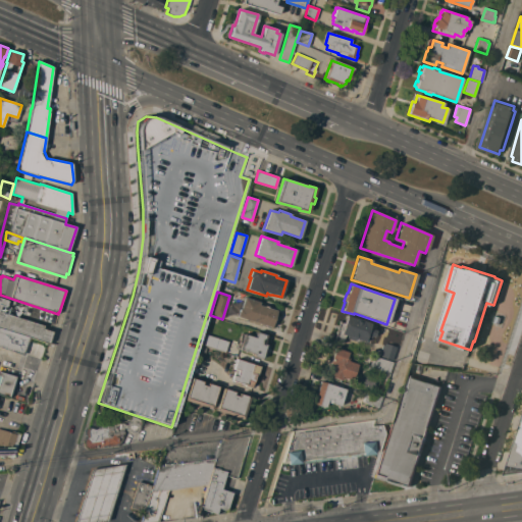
[(0,298),(7,301),(6,307),(1,305),(0,308),(0,311),(44,325),(43,329),(52,332),(49,344),(30,337),(0,327),(0,298)]
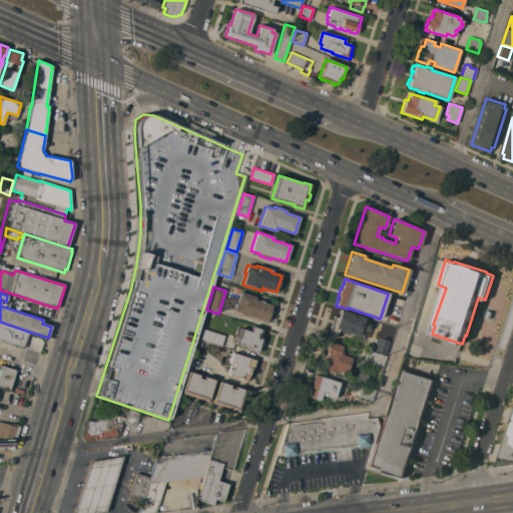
[(254,297),(253,300),(259,302),(260,301),(261,301),(262,301),(263,302),(264,303),(264,304),(272,306),(267,322),(257,319),(255,321),(240,316),(241,314),(232,311),(234,304),(236,304),(239,293),(254,297)]
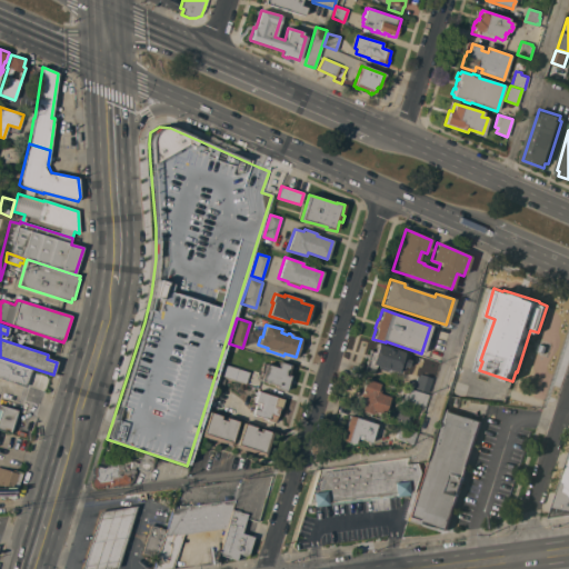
[(402,352),(401,358),(403,359),(405,358),(409,359),(407,368),(403,367),(402,370),(398,369),(397,372),(386,369),(386,371),(377,369),(378,367),(375,366),(372,375),(362,371),(369,350),(375,352),(377,343),(402,352)]
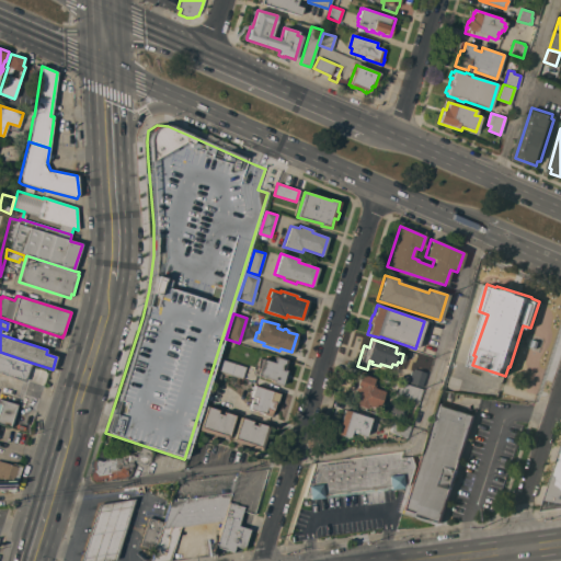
[(0,352),(32,363),(25,380),(0,371),(0,352)]
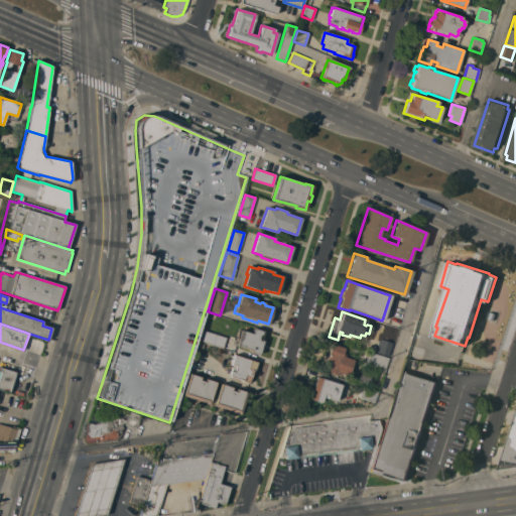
[(253,329),(263,332),(261,340),(264,341),(259,355),(250,352),(251,350),(236,346),(236,344),(234,343),(235,340),(233,340),(234,337),(236,338),(238,330),(252,334),(253,329)]
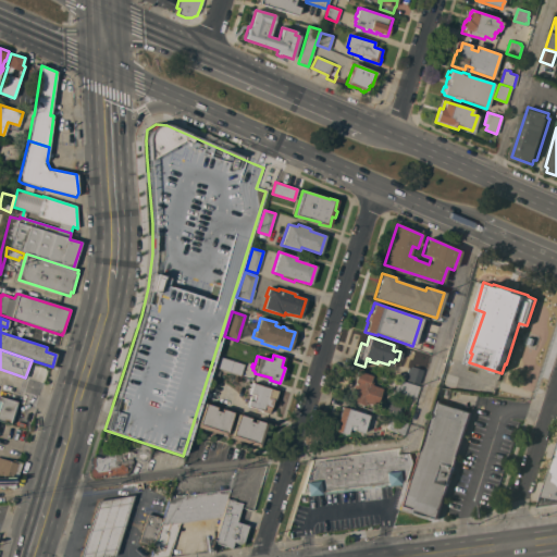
[(239,376),(215,369),(220,357),(244,364),(239,376)]
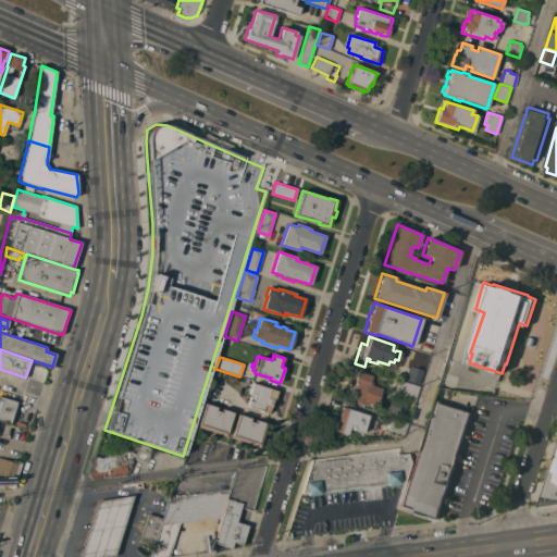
[(422,371),(418,384),(405,380),(403,379),(407,368),(409,369),(409,367),(422,371)]
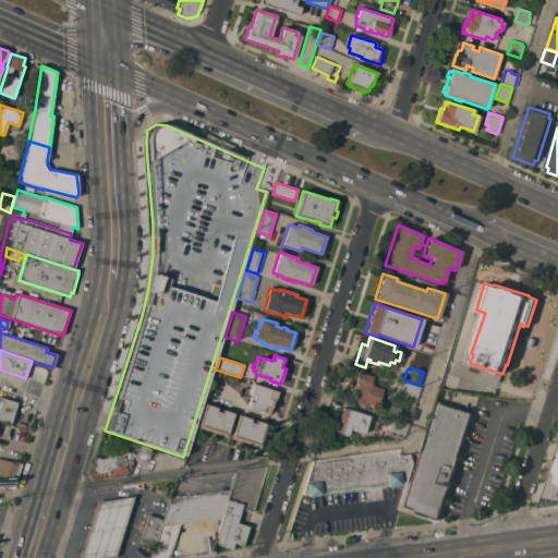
[(371,376),(370,381),(372,383),(371,386),(380,389),(376,403),(373,402),(372,407),(364,403),(364,407),(352,403),(354,397),(353,397),(354,393),(355,393),(356,391),(352,390),(358,372),(371,376)]
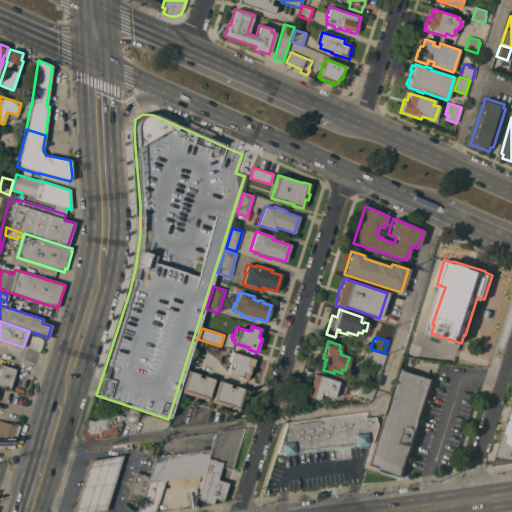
[(384,355),(380,367),(361,361),(365,349),(384,355)]
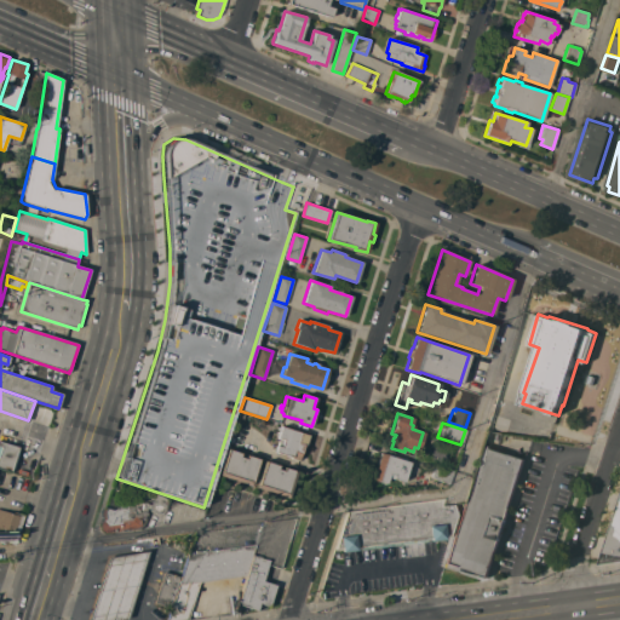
[(304,446),(303,446),(298,460),(274,452),(276,446),(280,447),(282,440),(276,438),(280,426),(308,435),(304,446)]
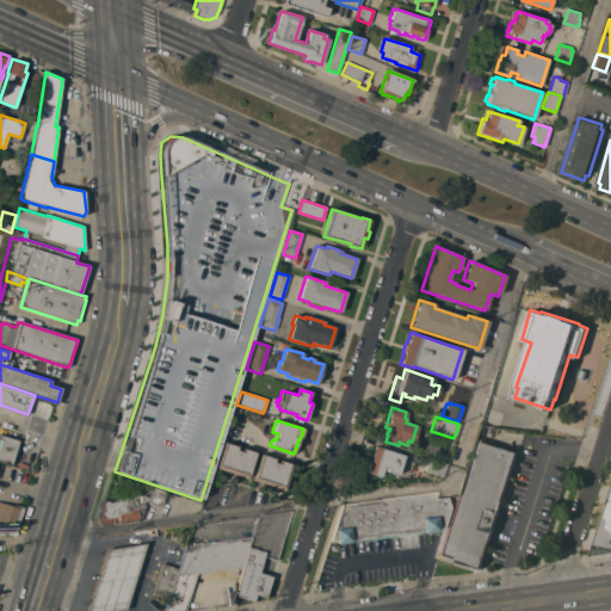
[(0,440),(1,442),(1,440),(0,439),(0,434),(18,440),(17,446),(19,448),(16,462),(12,461),(11,466),(0,461),(0,440)]
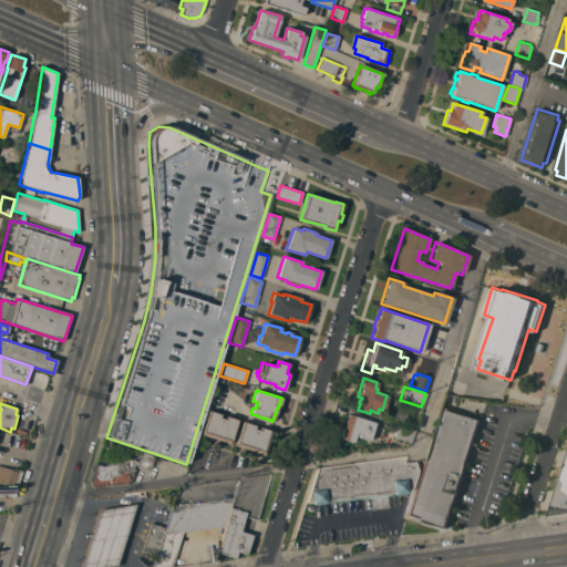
[(446,527),(408,515),(441,406),(481,420),(446,527)]
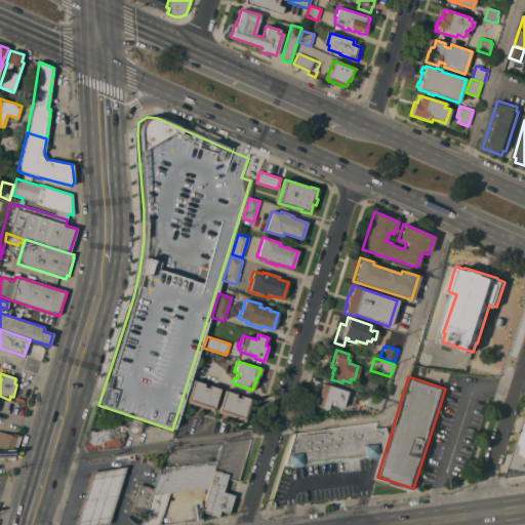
[(218,389),(212,411),(201,408),(200,412),(194,410),(196,406),(186,403),(192,380),(203,384),(202,387),(207,389),(208,386),(218,389)]
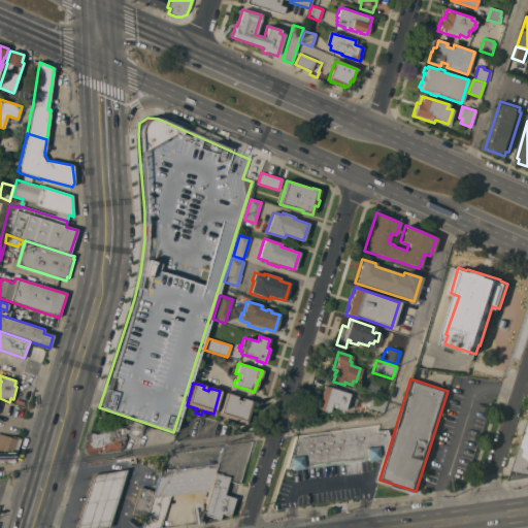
[(348,394),(342,410),(333,407),(333,408),(329,407),(327,411),(316,408),(323,386),(348,394)]
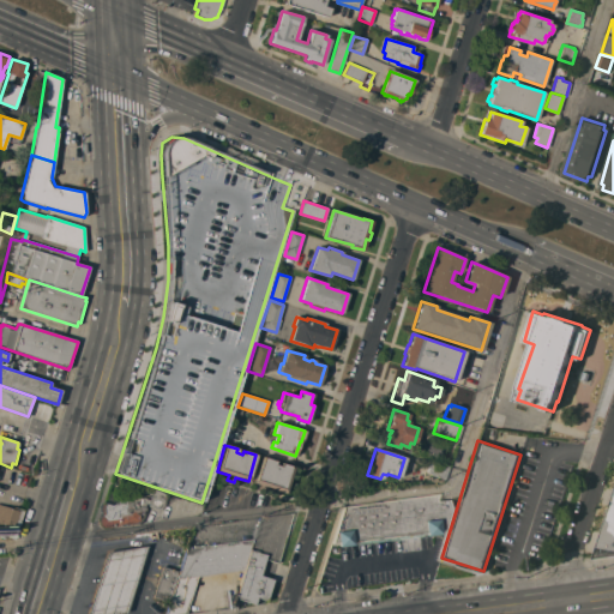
[(275,461),(274,464),(280,465),(281,463),(294,467),(286,493),(274,489),(271,494),(264,492),(266,487),(254,482),(262,457),(275,461)]
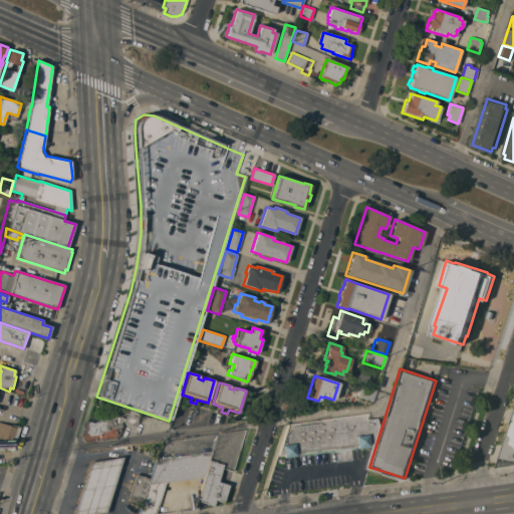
[(375,391),(371,402),(356,397),(359,386),(375,391)]
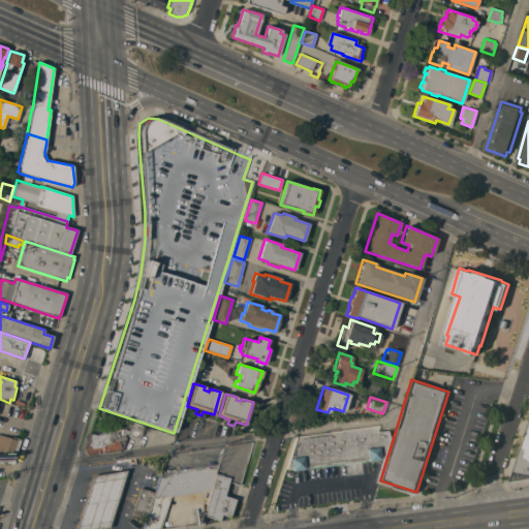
[(113,431),(114,430),(115,428),(116,428),(118,428),(120,428),(122,429),(124,429),(129,431),(132,422),(144,426),(139,439),(127,435),(125,435),(126,439),(124,442),(123,443),(121,443),(121,450),(89,455),(87,453),(86,447),(87,445),(86,438),(87,434),(90,434),(113,431)]
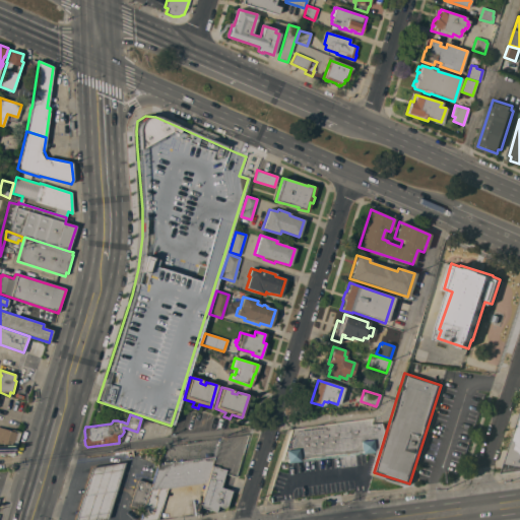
[(519,469),(502,472),(519,415),(519,469)]
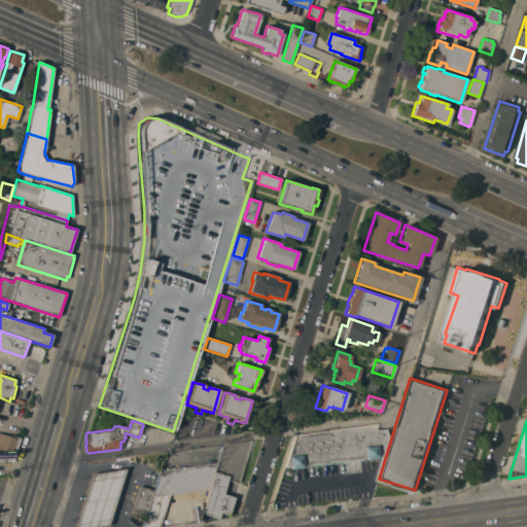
[(379,456),(379,458),(365,460),(365,459),(362,460),(362,457),(361,457),(361,460),(352,461),(351,459),(350,459),(351,461),(341,463),(340,460),(339,460),(339,463),(328,464),(328,461),(327,462),(327,464),(318,465),(317,463),(316,463),(316,466),(307,467),(306,464),(303,465),(303,467),(290,469),(290,466),(285,467),(295,434),(377,423),(375,430),(385,428),(388,437),(383,455),(379,456)]
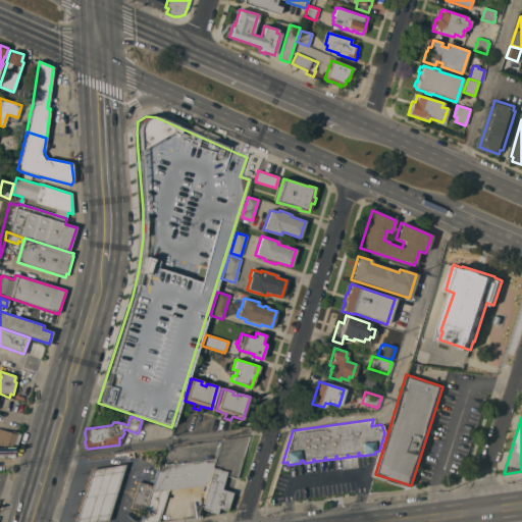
[(12,459),(0,455),(0,429),(16,434),(16,433),(20,434),(12,459)]
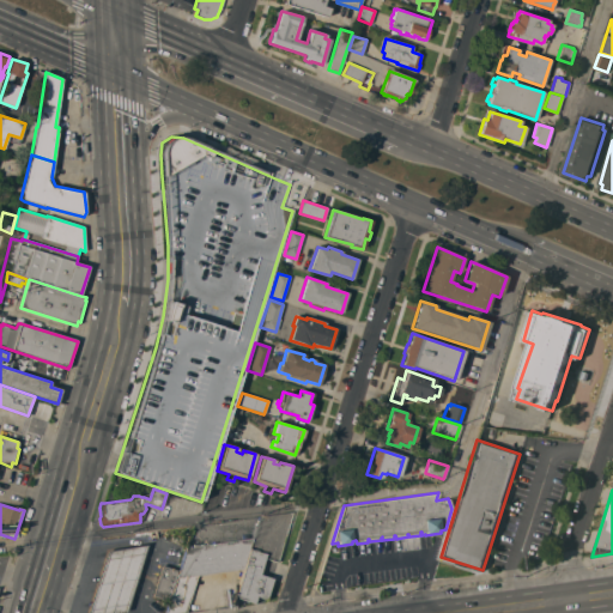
[(244,569),(198,576),(186,612),(165,612),(187,547),(196,546),(196,545),(202,544),(202,545),(253,539),(249,550),(250,550),(244,569)]
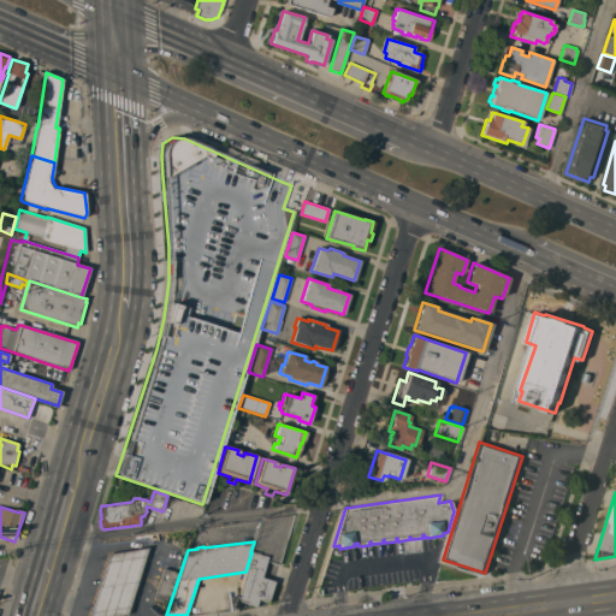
[(89,615),(107,555),(147,549),(125,615),(117,615),(89,615)]
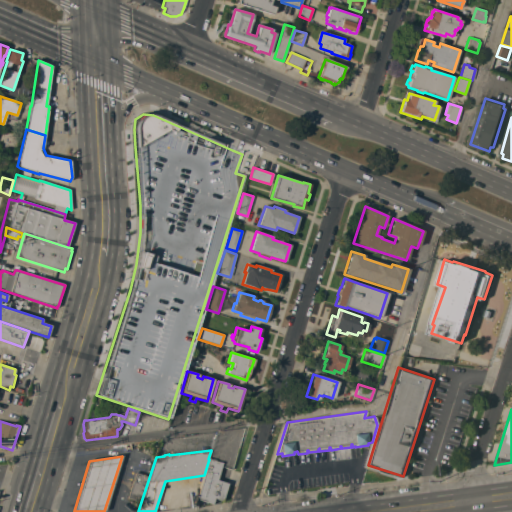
[(222,463),(217,480),(227,483),(222,501),(214,498),(212,504),(196,499),(204,475),(209,459),(222,463)]
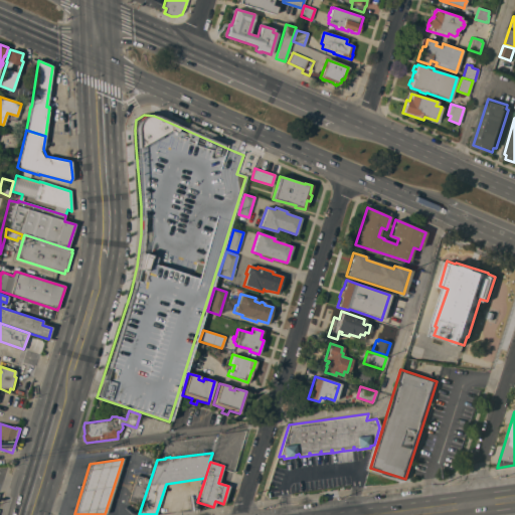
[(136,475),(149,480),(141,505),(128,501),(136,475)]
